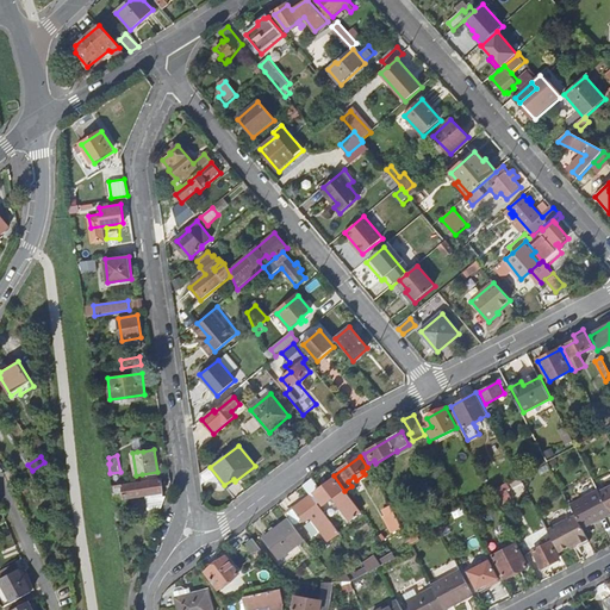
[(111,486),(114,508),(119,508),(118,504),(124,503),(123,498),(153,495),(153,498),(165,496),(162,480),(150,481),(150,483),(123,487),(122,485),(111,486)]
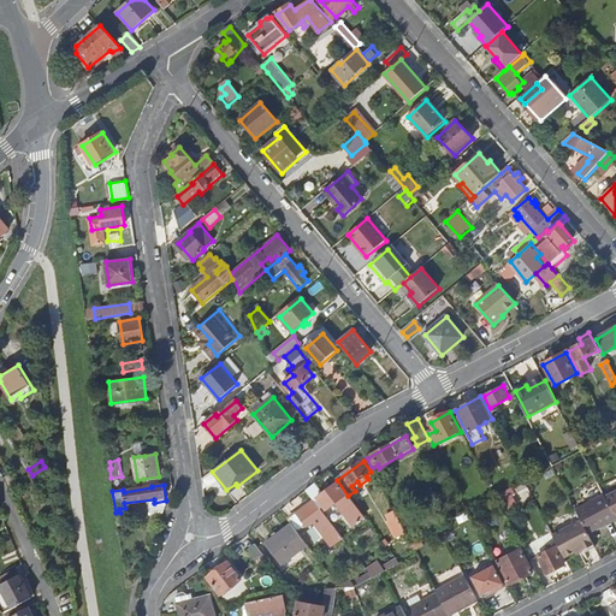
[(307,491),(314,502),(317,499),(326,511),(337,504),(354,525),(365,516),(356,505),(355,507),(337,485),(323,496),(315,485),(307,491)]
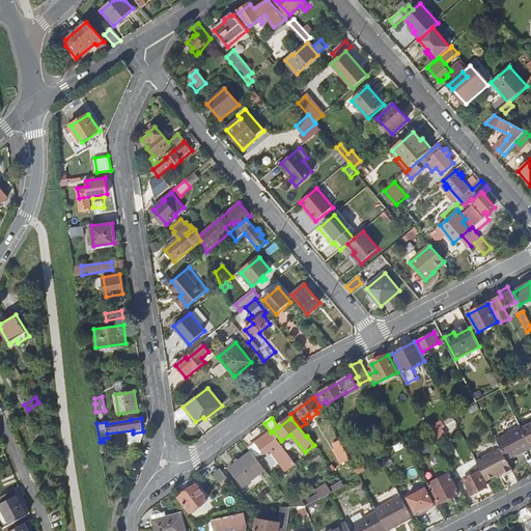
[(436,439),(447,434),(442,420),(430,425),(436,439)]
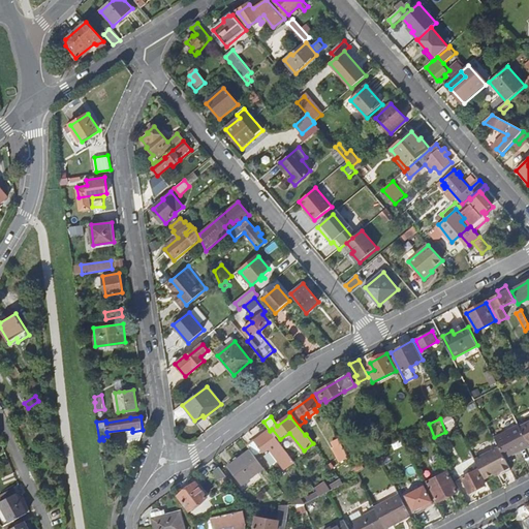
[(500,447),(506,458),(516,454),(515,452),(528,444),(528,442),(521,426),(520,426),(496,438),(500,447)]
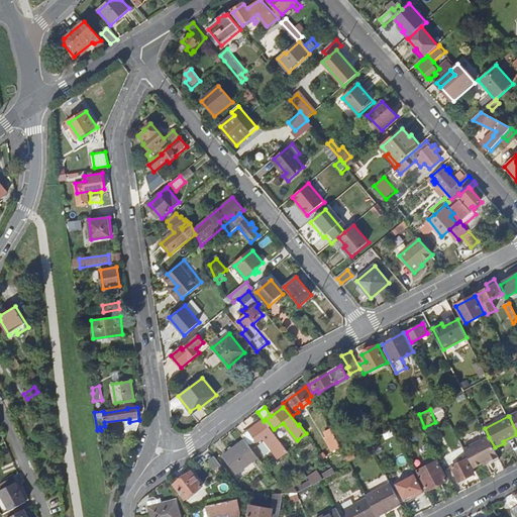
[(264,421),(243,436),(245,440),(251,447),(259,442),(260,443),(264,440),(279,460),(288,453),(264,421)]
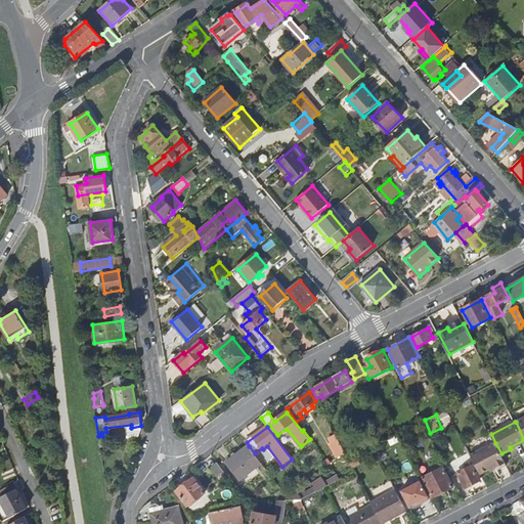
[(340,438),(331,442),(338,456),(346,452),(340,438)]
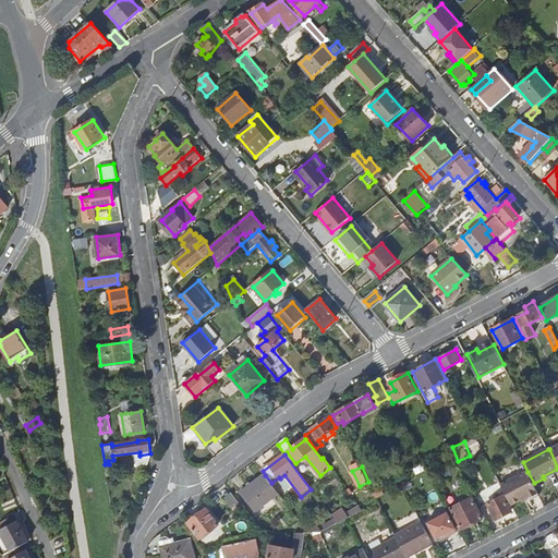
[(528,472),(502,486),(506,493),(513,506),(529,497),(530,499),(540,494),(534,483),(528,472)]
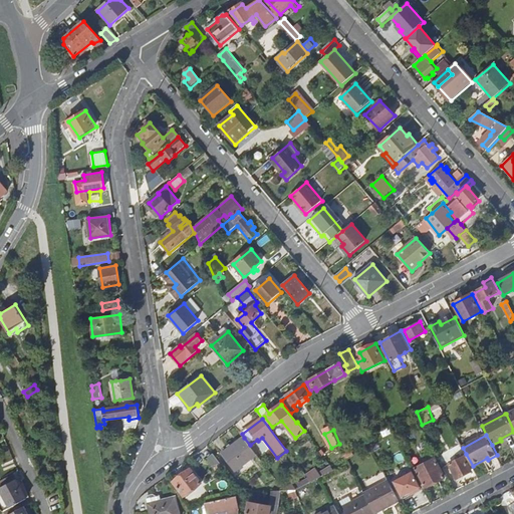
[(244,438),(222,455),(235,472),(257,454),(250,445),(244,438)]
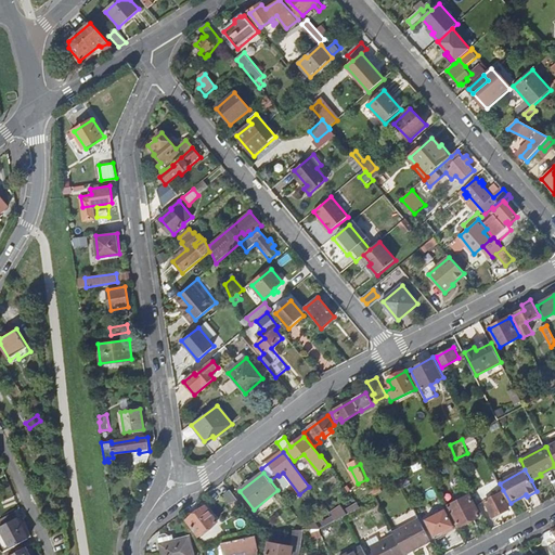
[(223,495),(230,505),(231,505),(237,513),(243,508),(230,490),(223,495)]
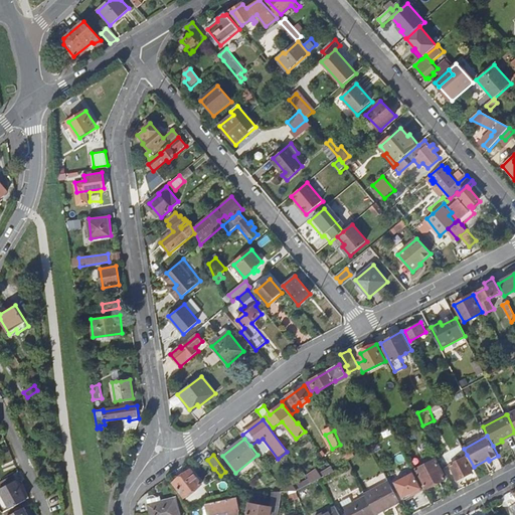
[(472,472),(475,471),(467,455),(459,460),(460,462),(465,459),(472,472)]
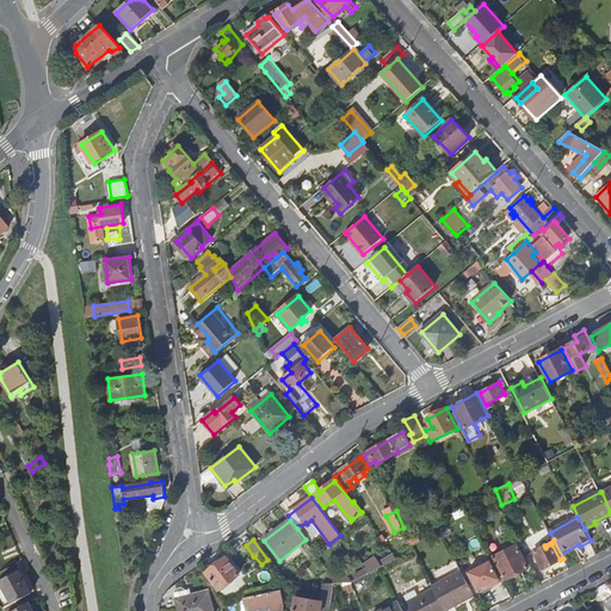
[(535,554),(543,571),(561,561),(560,560),(551,544),(545,548),(535,554)]
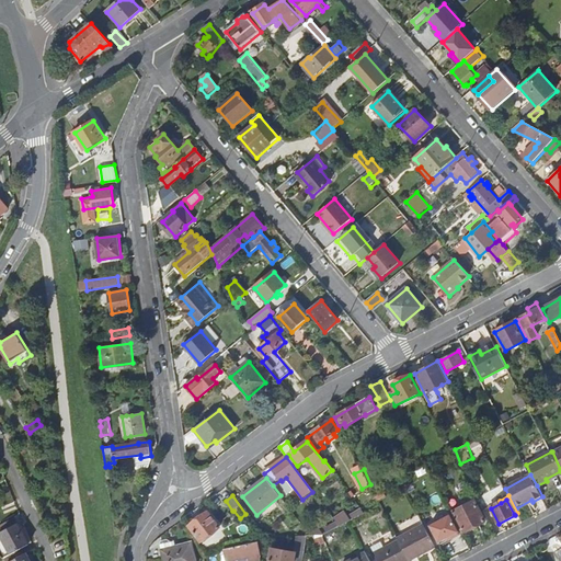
[(474,501),(454,513),(465,534),(487,522),(474,501)]
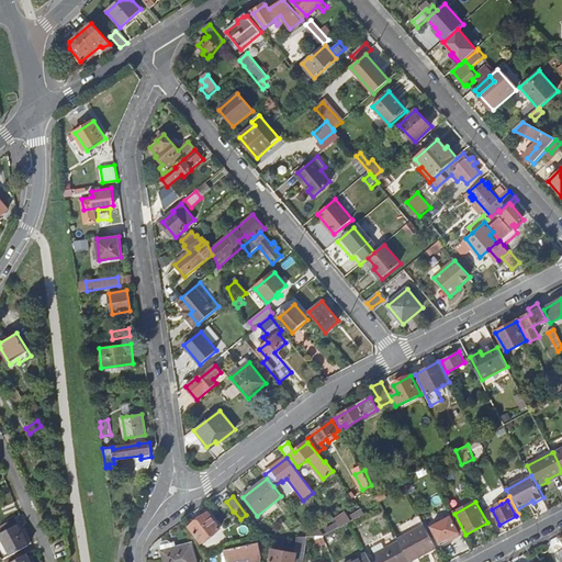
[(481,505),(485,513),(492,509),(487,502),(481,505)]
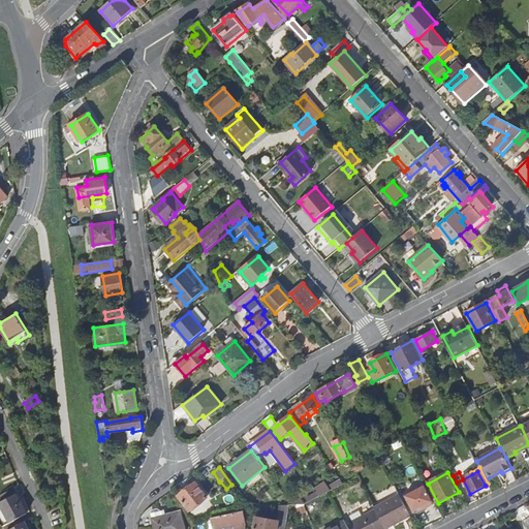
[(327,487),(330,492),(344,485),(341,479),(327,487)]
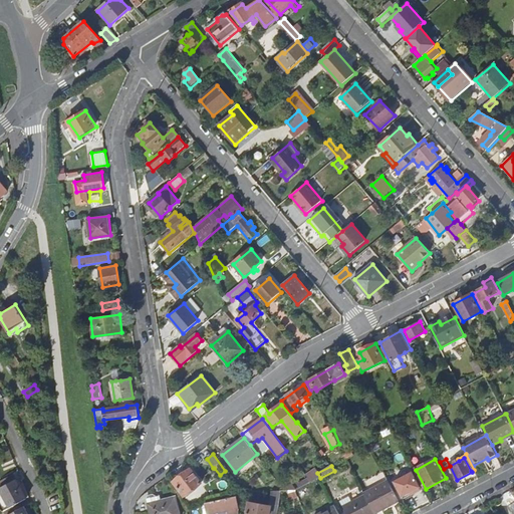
[(313,469),(304,476),(310,483),(320,478),(317,473),(313,469)]
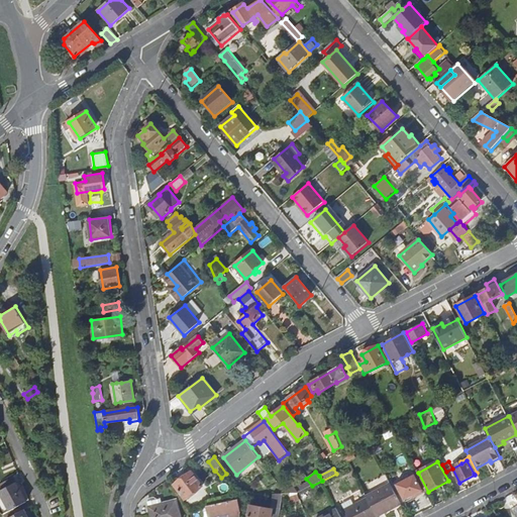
[(192,473),(175,485),(186,500),(203,488),(192,473)]
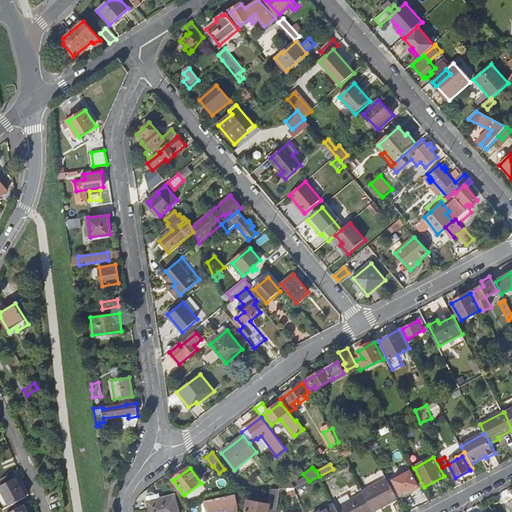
[(420,488),(411,471),(394,480),(402,495),(409,491),(411,494),(420,488)]
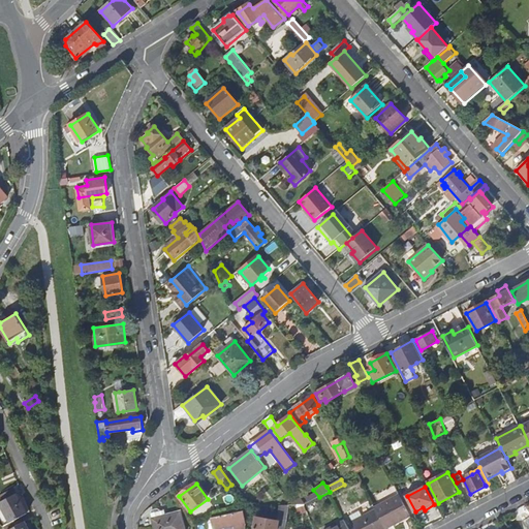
[(27,528),(22,518),(29,515),(16,490),(1,497),(4,503),(1,504),(10,524),(8,526),(9,528),(27,528)]
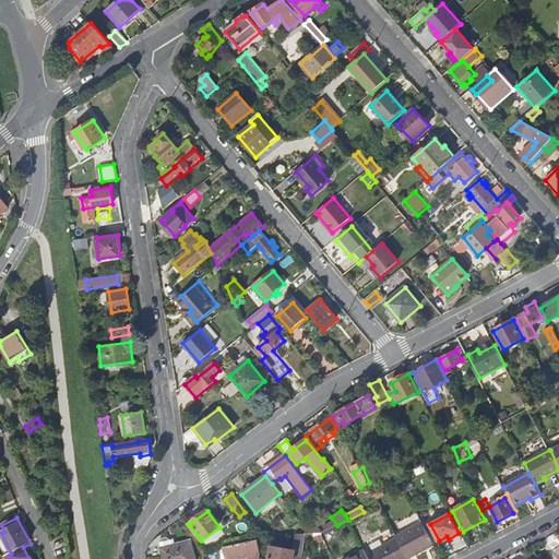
[(399,539),(408,558),(409,558),(435,546),(424,524),(397,538),(399,539)]
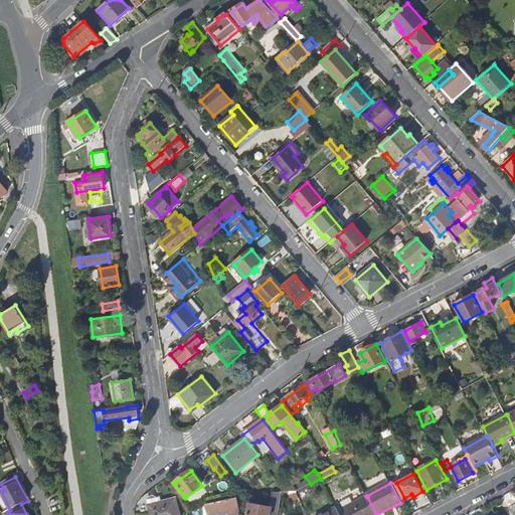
[(293,494),(295,500),(302,497),(300,491),(293,494)]
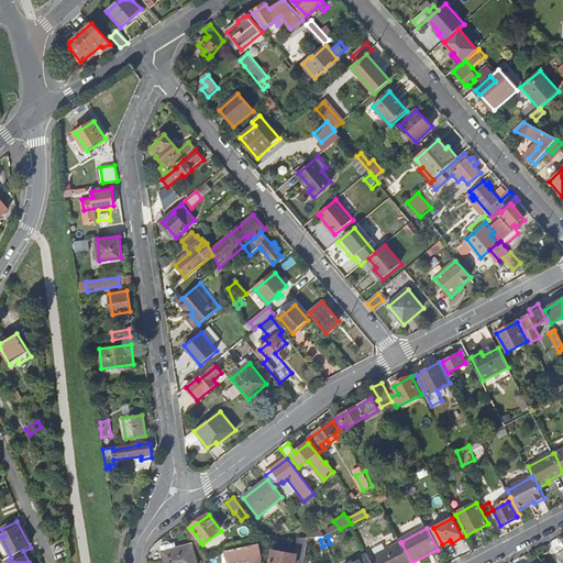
[(274,554),(272,562),(302,562),(307,539),(298,540),(295,556),(274,554)]
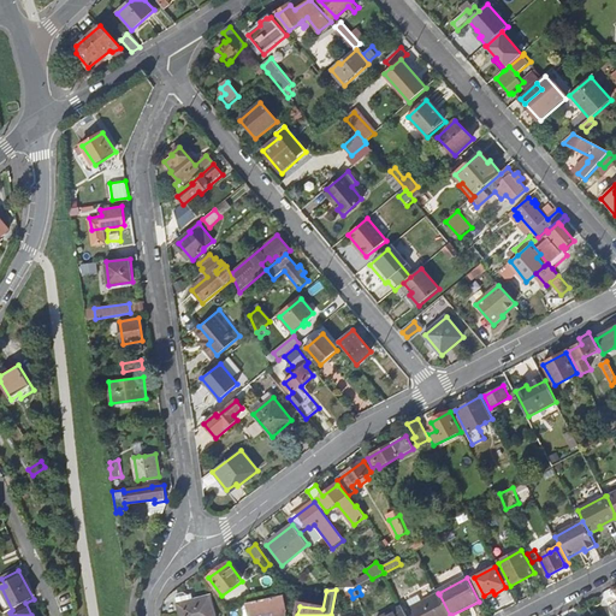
[(412,608),(415,615),(450,615),(439,594),(412,608)]
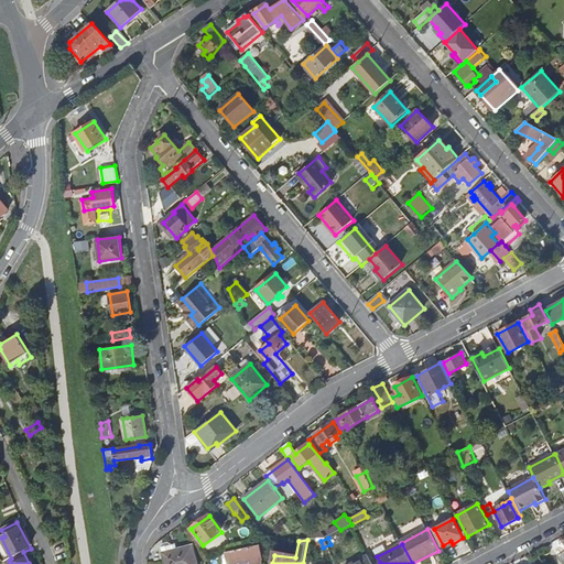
[(197,563),(193,545),(163,554),(165,563),(197,563)]
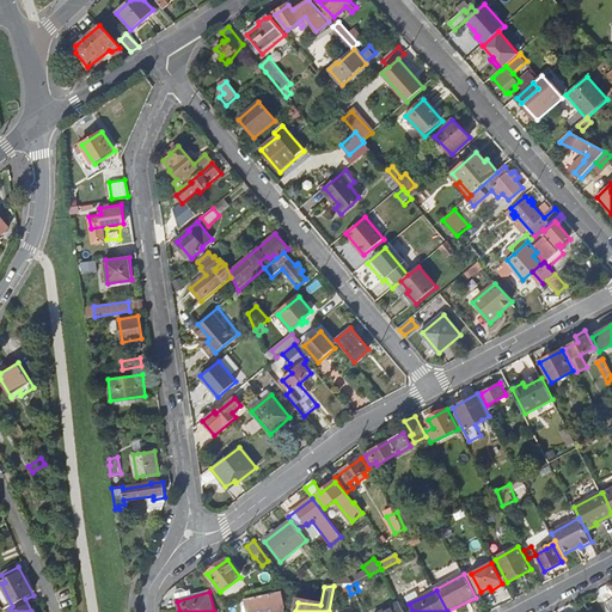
[(289,592),(257,597),(257,600),(281,597),(283,606),(287,606),(289,592)]
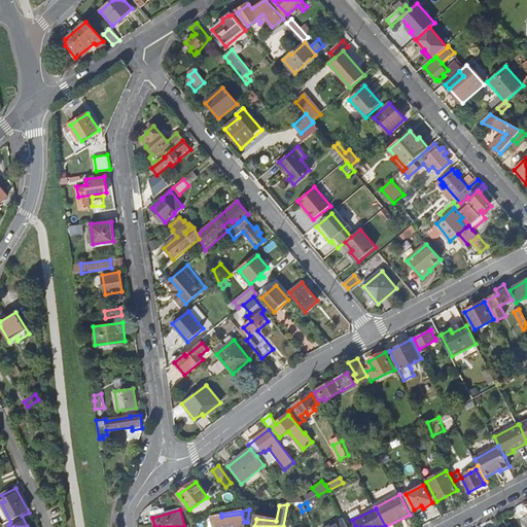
[(211,518),(212,526),(230,526),(244,525),(244,522),(242,514),(221,517),(211,518)]
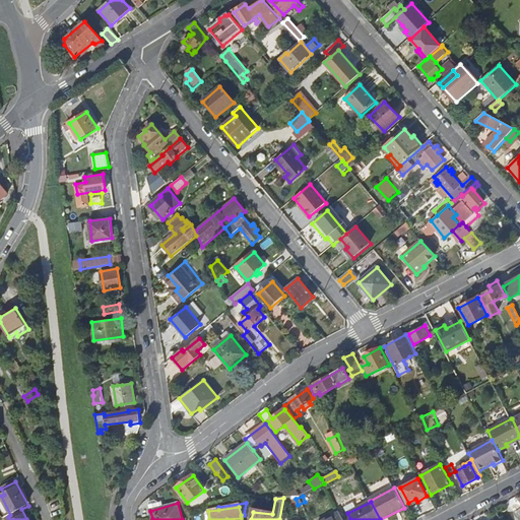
All buildings are outlined.
